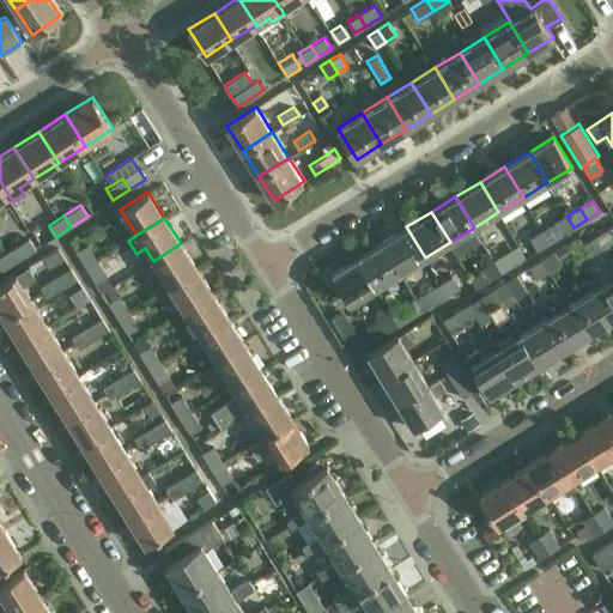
[(544,230),(551,242),(563,235),(556,223),(544,230)]
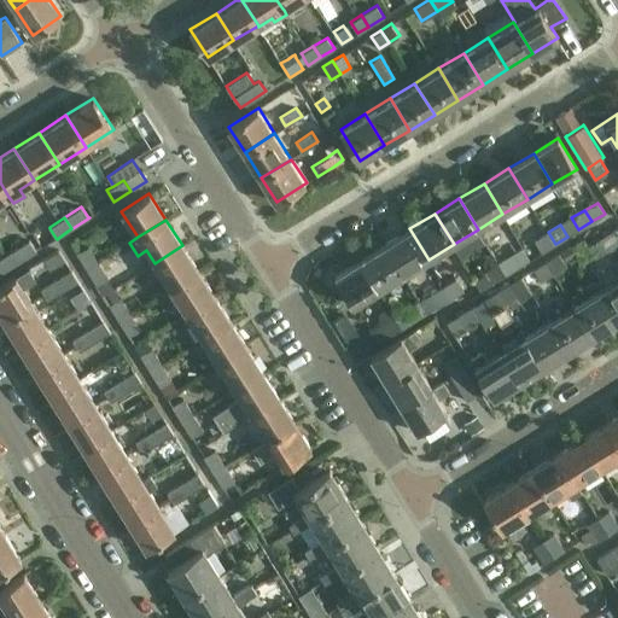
[(385,244),(404,275),(429,260),(409,228),(385,244)]
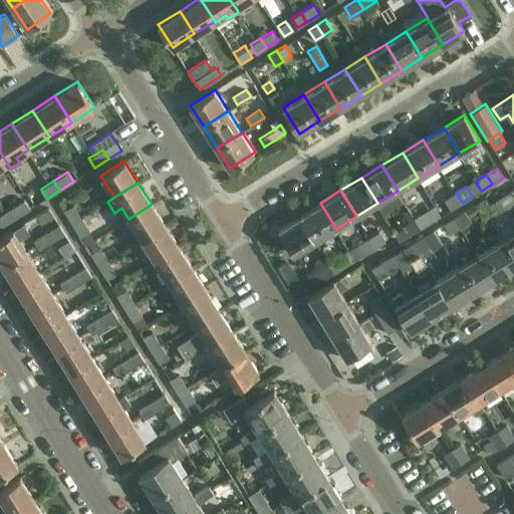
[(499,198),(505,208),(513,202),(513,198),(510,191),(499,198)]
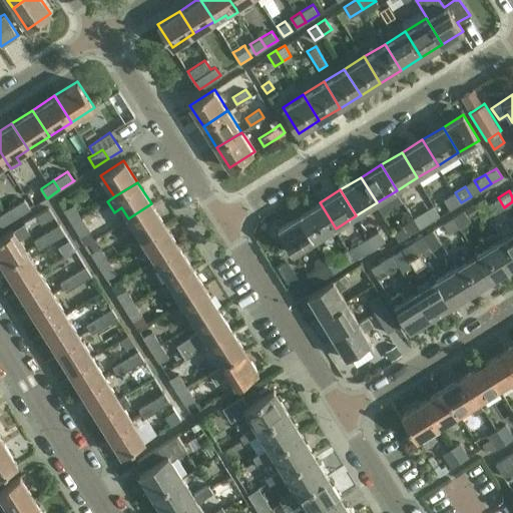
[(450,209),(461,202),(455,192),(443,199),(450,209)]
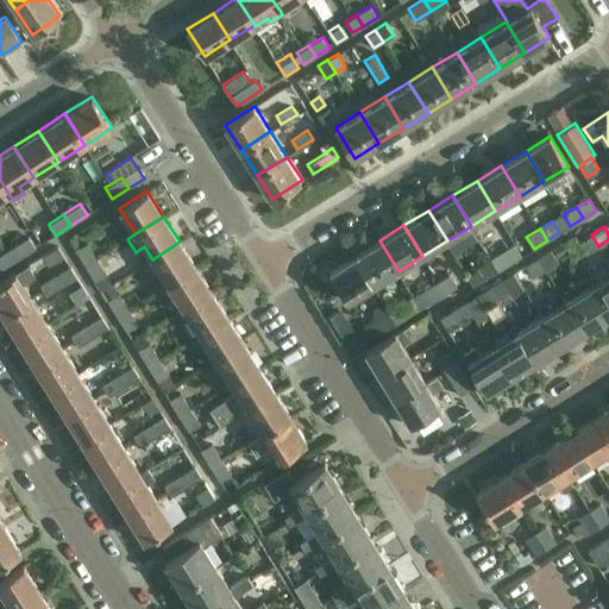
[(585,253),(598,246),(591,234),(579,242),(585,253)]
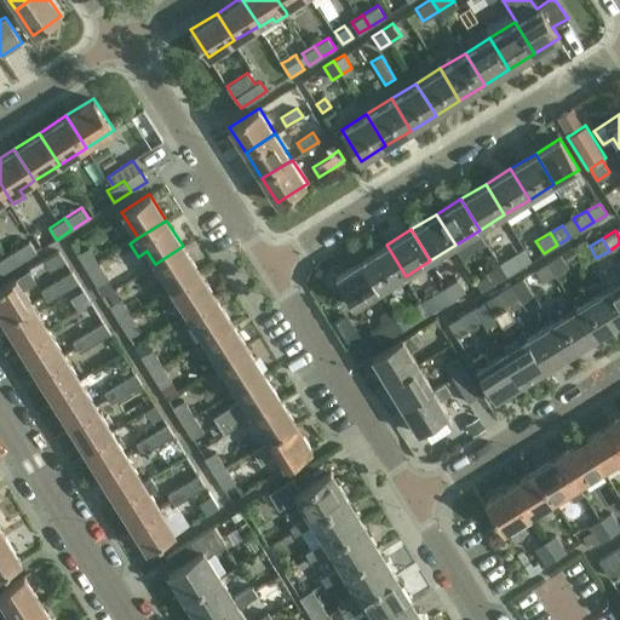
[(29,241),(12,252),(18,263),(35,251),(29,241)]
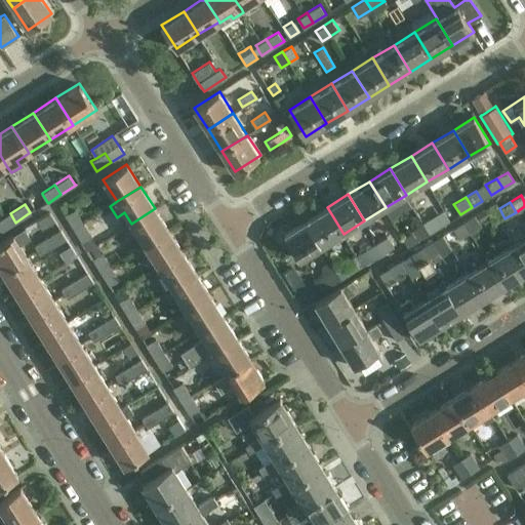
[(306,219),(322,246),(344,234),(327,207),(306,219)]
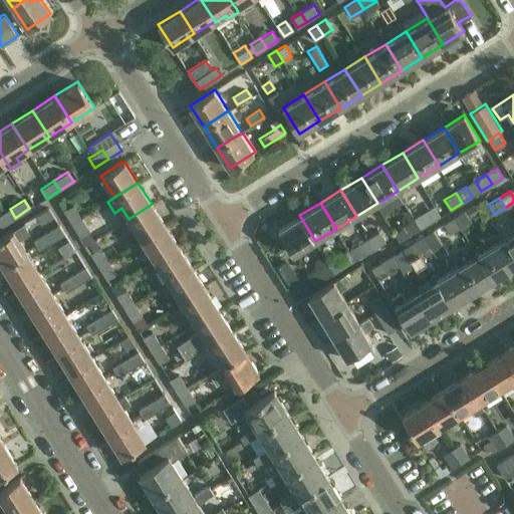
[(74,204),(63,211),(71,224),(82,217),(74,204)]
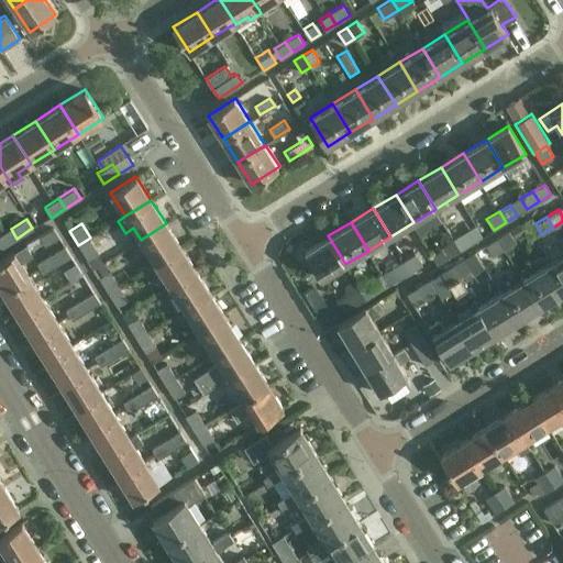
[(141,240),(155,263),(180,246),(166,223),(141,240)]
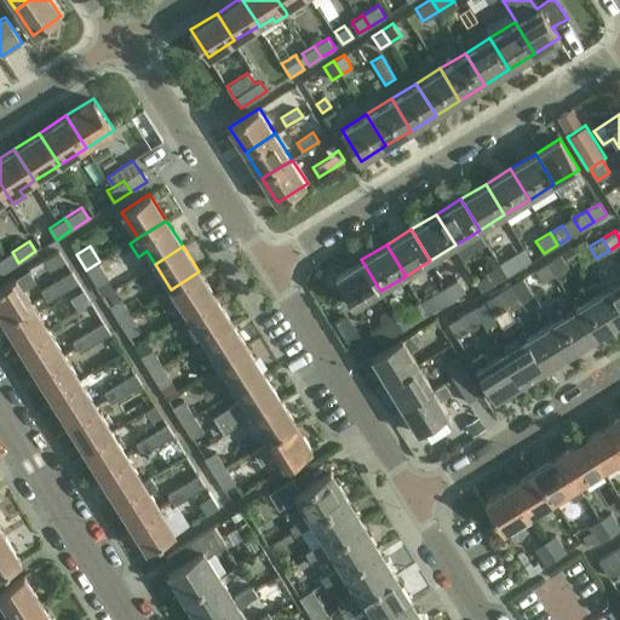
[(574,247),(562,254),(567,263),(579,256),(574,247)]
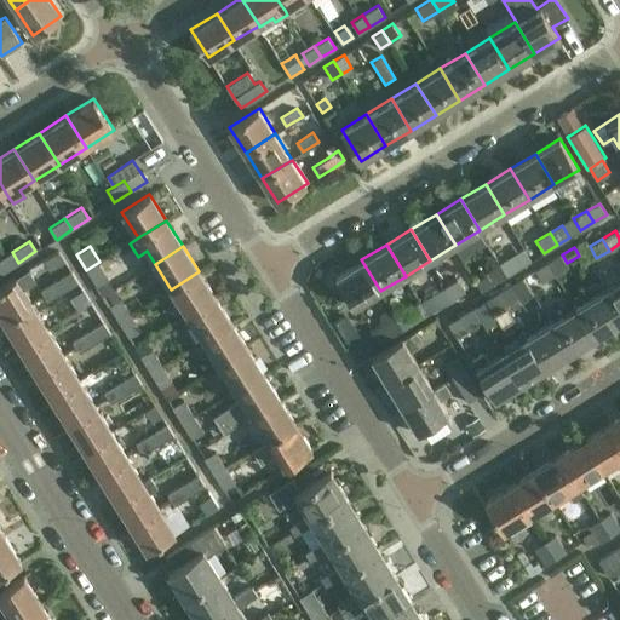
[(0,259),(0,271),(1,274),(18,263),(12,252),(0,259)]
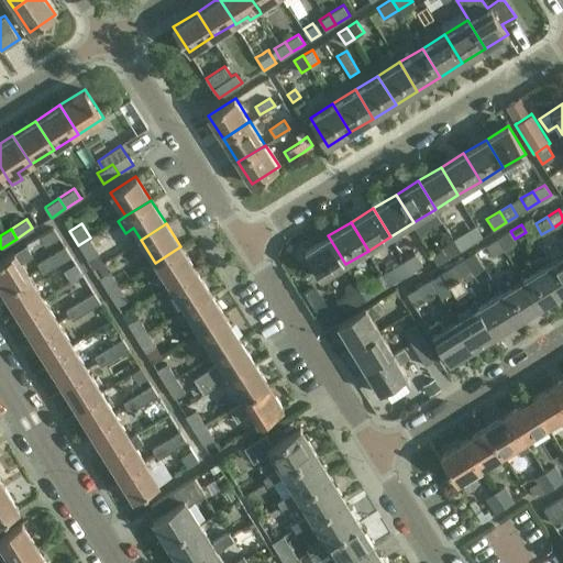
[(53,229),(40,236),(42,240),(45,246),(58,238),(53,229)]
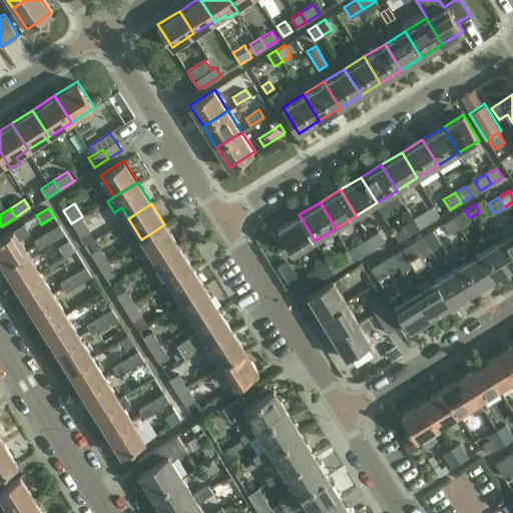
[(464,210),(454,216),(460,226),(469,221),(469,220),(470,219),(465,210),(464,210)]
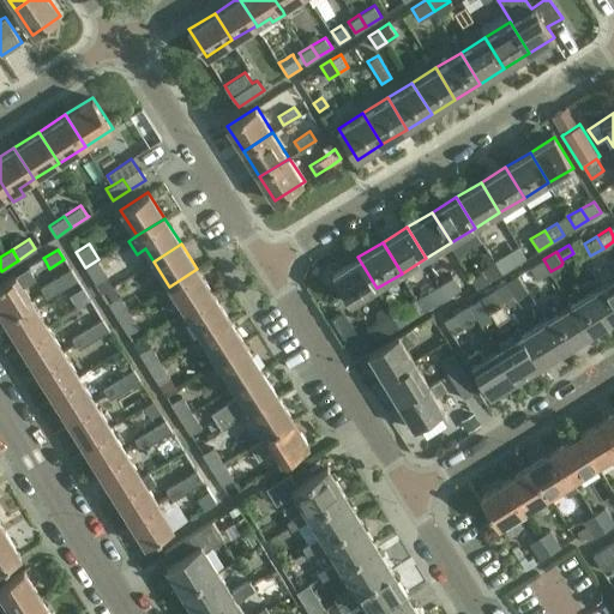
[(495,260),(494,260),(501,274),(503,272),(515,265),(506,253),(495,260)]
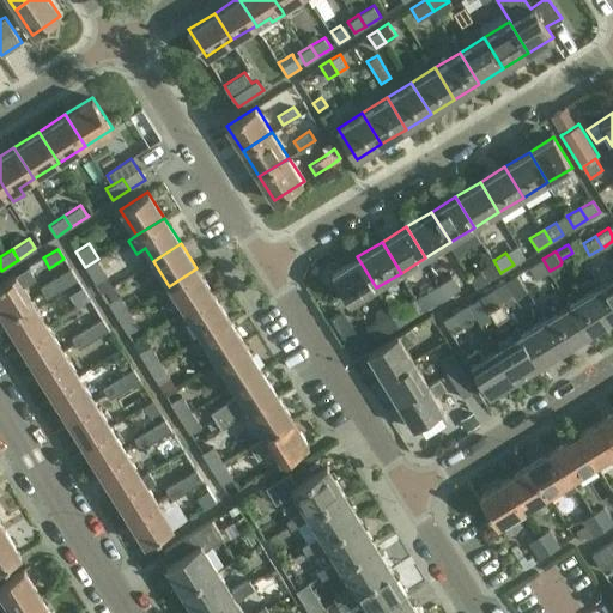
[(332,272),(351,303),(376,287),(357,256),(332,272)]
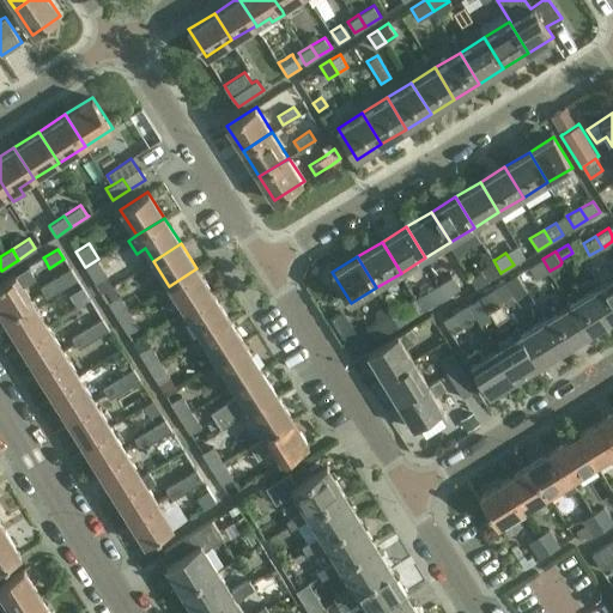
[(98,259),(85,267),(86,269),(96,284),(108,275),(99,261),(98,259)]
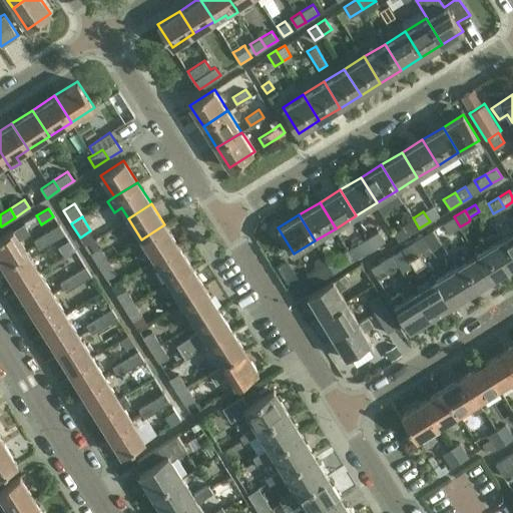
[(449,233),(460,226),(454,216),(443,223),(449,233)]
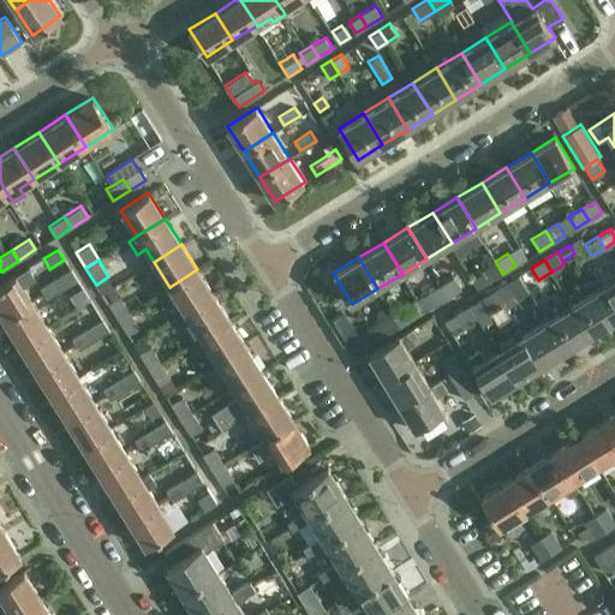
[(495,261),(483,269),(490,281),(502,274),(495,261)]
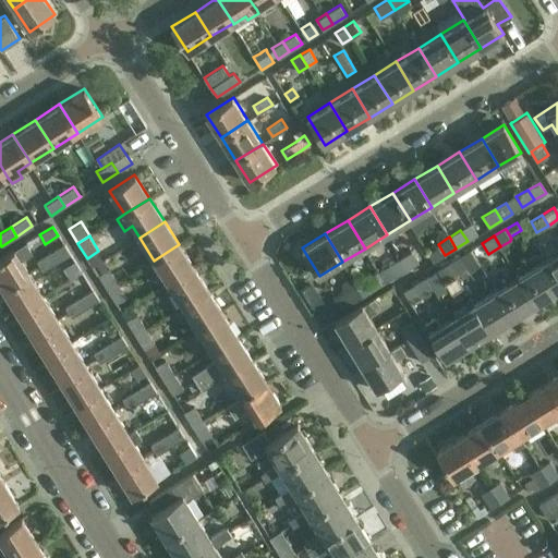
[(15,249),(0,257),(0,281),(3,288),(11,283),(29,271),(22,259),(34,253),(29,245),(27,242),(15,249)]
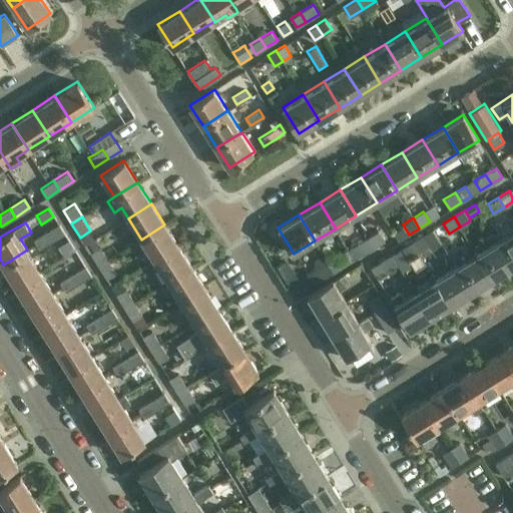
[(52,241),(64,233),(59,224),(46,232),(52,241)]
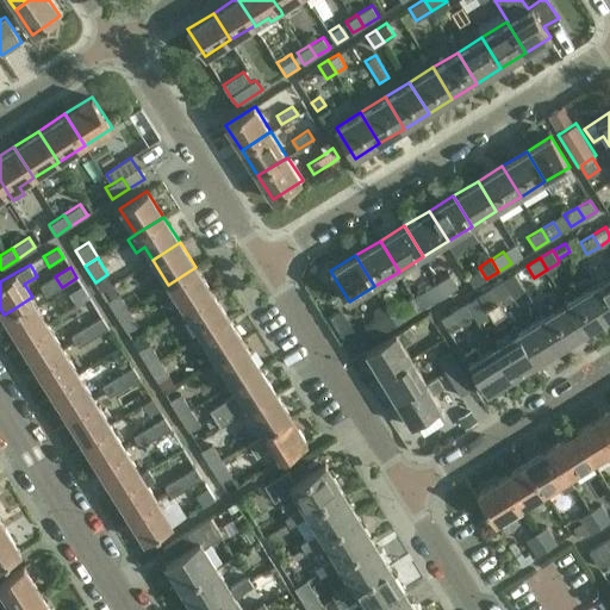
[(195,267),(168,285),(182,306),(184,309),(211,291),(195,267)]
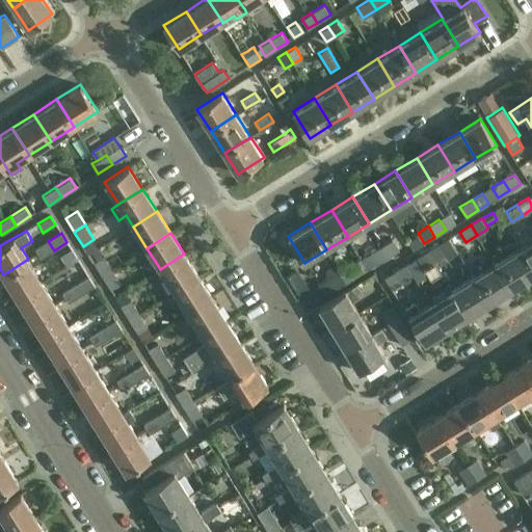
[(418,233),(407,238),(414,249),(424,243),(418,233)]
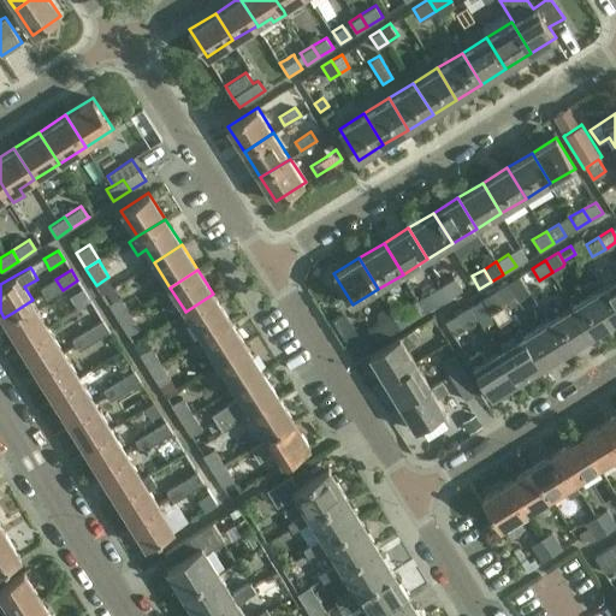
[(443,284),(450,297),(451,296),(462,290),(461,289),(455,277),(443,284)]
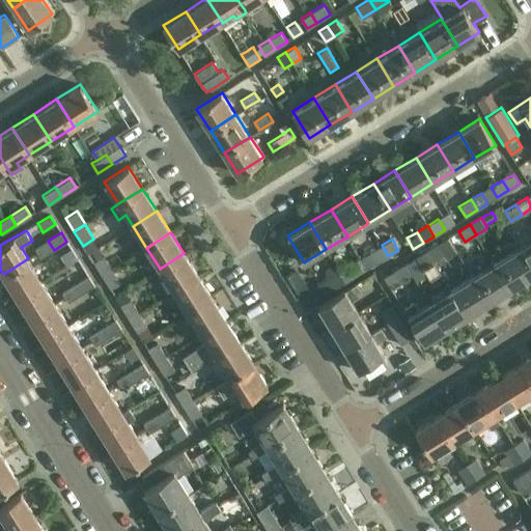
[(530,239),(514,250),(530,276),(530,239)]
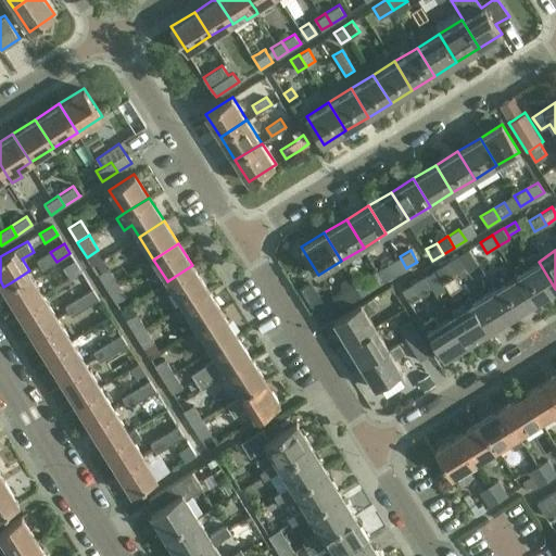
[(50,252),(36,261),(39,265),(42,269),(57,262),(50,252)]
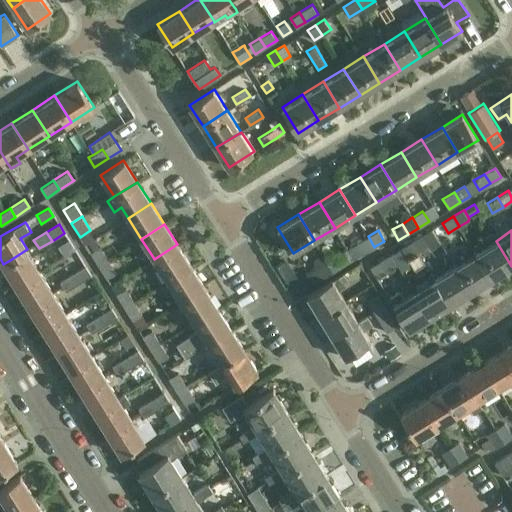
[(411,241),(418,251),(428,245),(422,235),(411,241)]
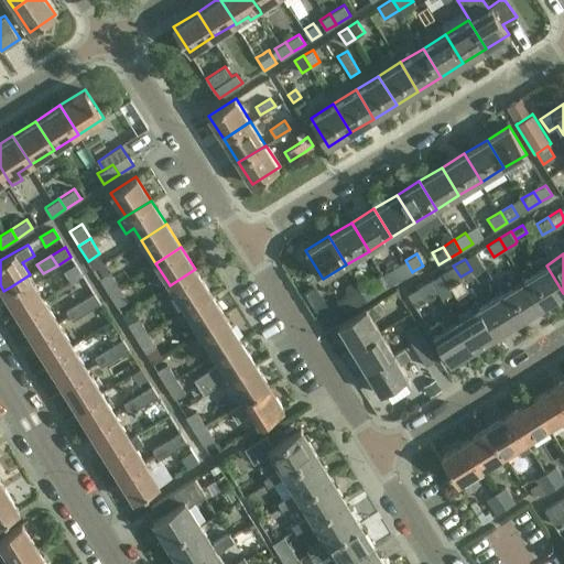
[(405,260),(393,267),(401,279),(412,272),(405,260)]
